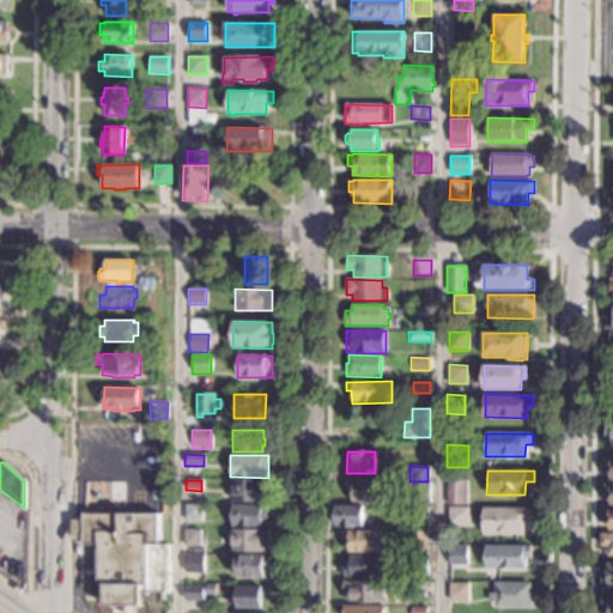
[(268,487),(271,487),(271,495),(268,495),(268,502),(231,502),(232,492),(226,492),(226,485),(231,485),(231,480),(268,480),(268,487)]
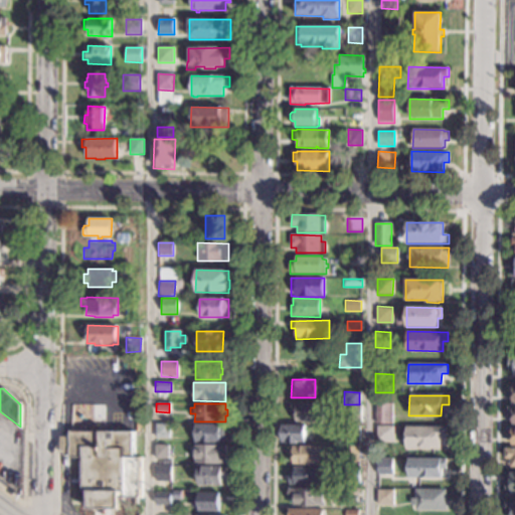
[(324,421),(312,421),(312,423),(302,423),(302,421),(295,421),(295,403),(324,404),(324,421)]
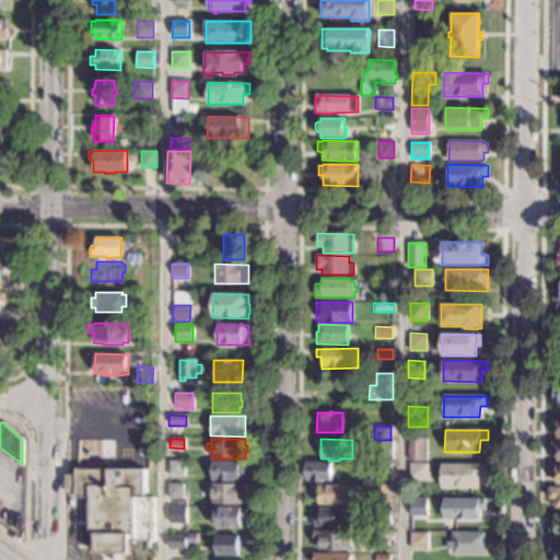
[(426,461),(407,461),(407,440),(426,440),(426,461)]
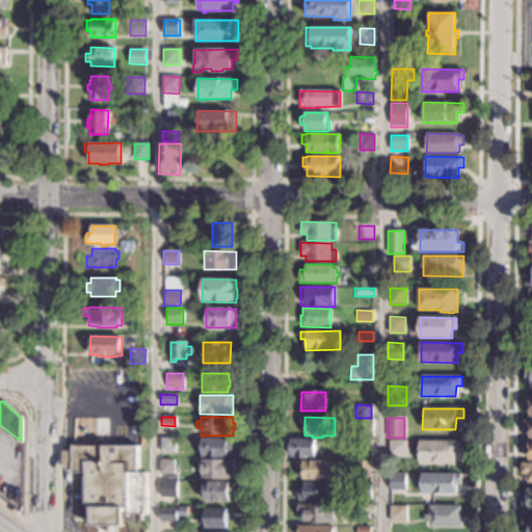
[(372,435),(355,435),(355,419),(372,419),(372,435)]
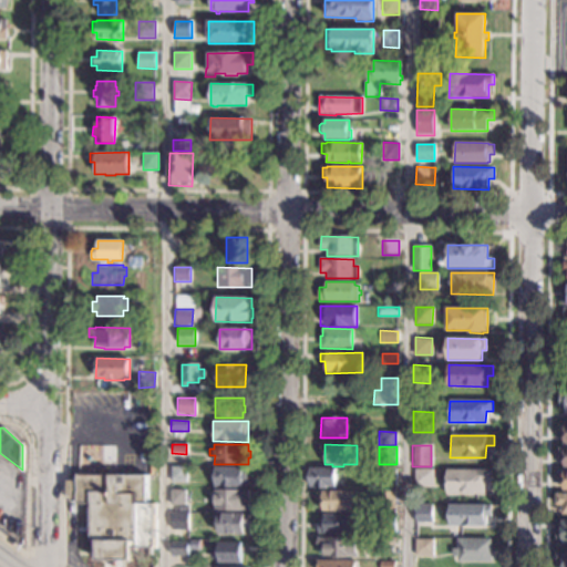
[(186,483),(171,482),(171,467),(186,467),(186,483)]
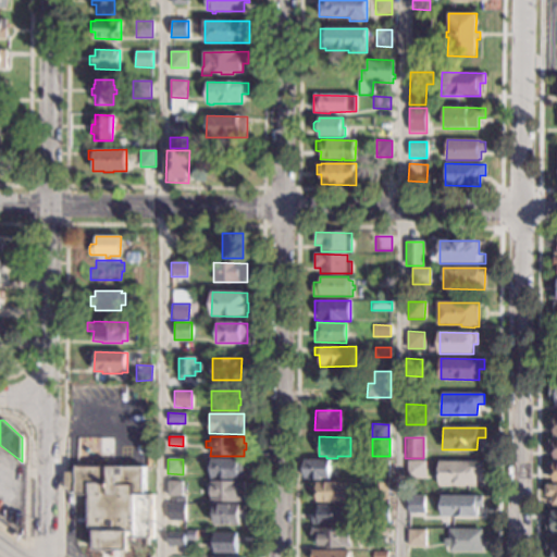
[(244,479),(210,479),(210,470),(206,470),(206,461),(210,461),(210,459),(244,459),(244,479)]
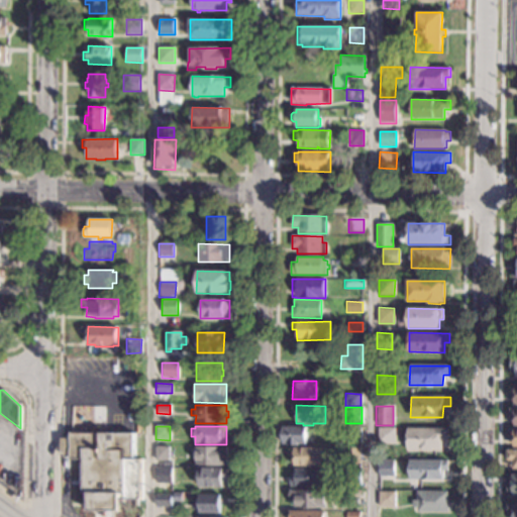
[(305,444),(298,445),(298,446),(288,445),(288,444),(282,444),(282,426),(305,427),(305,444)]
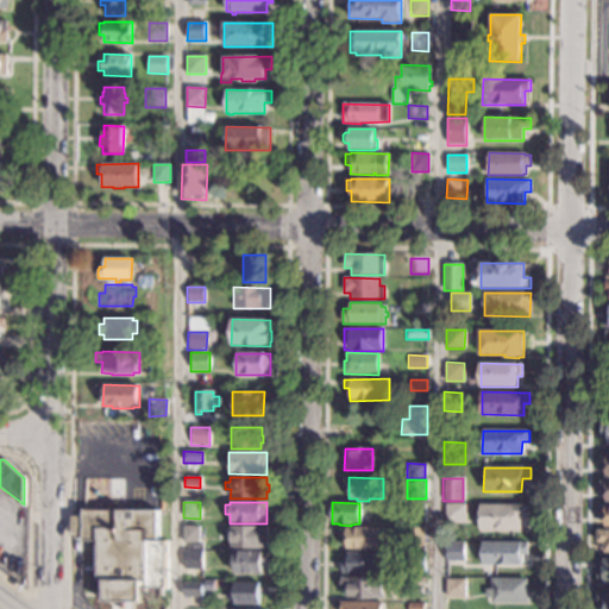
[(424,521),(406,522),(406,504),(424,504),(424,521)]
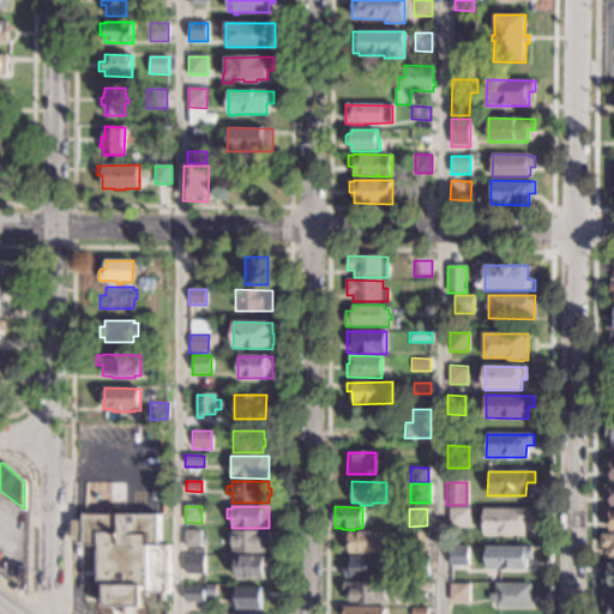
[(468,509),(468,528),(447,528),(447,509),(468,509)]
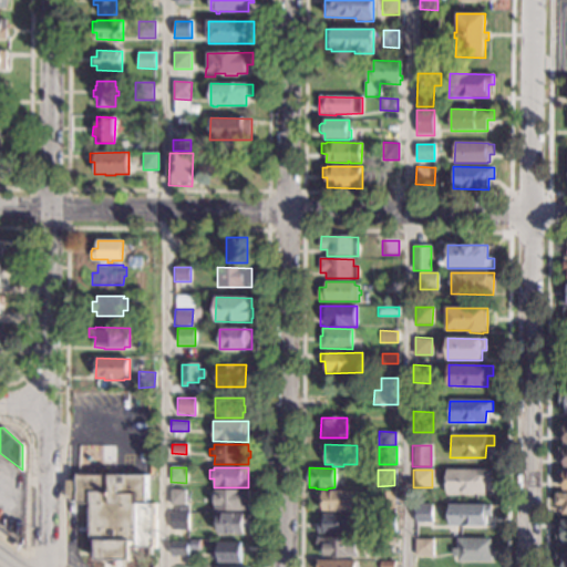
[(492,484),(484,484),(484,494),(445,494),(445,470),(492,471),(492,484)]
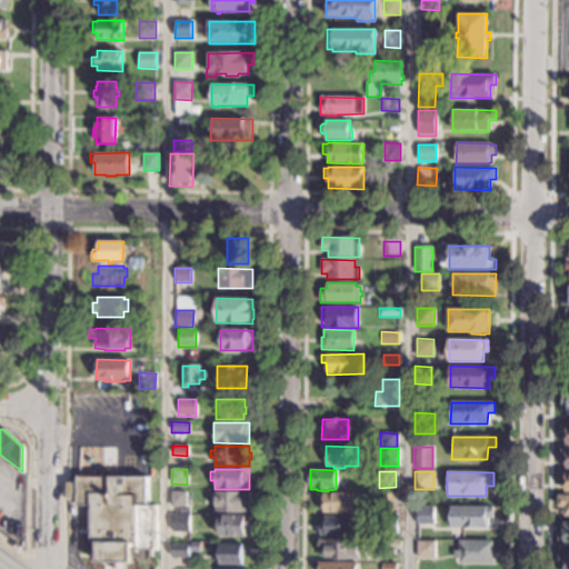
[(147,506),(156,506),(156,551),(138,550),(138,553),(131,553),(131,563),(120,563),(117,567),(110,567),(107,562),(97,562),(97,543),(91,543),(91,506),(77,506),(77,500),(66,500),(66,482),(77,482),(77,477),(148,478),(147,506)]
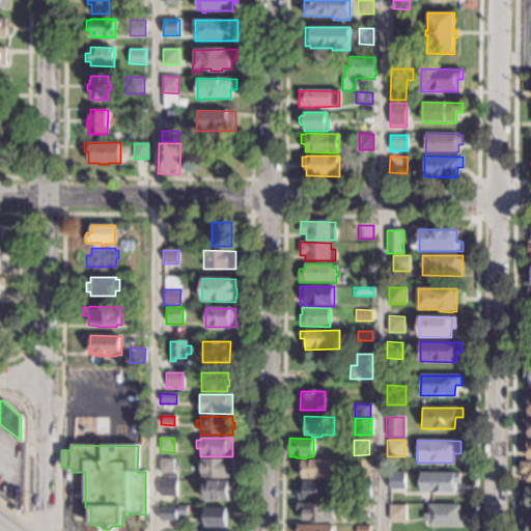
[(173,474),(159,474),(159,458),(173,459),(173,474)]
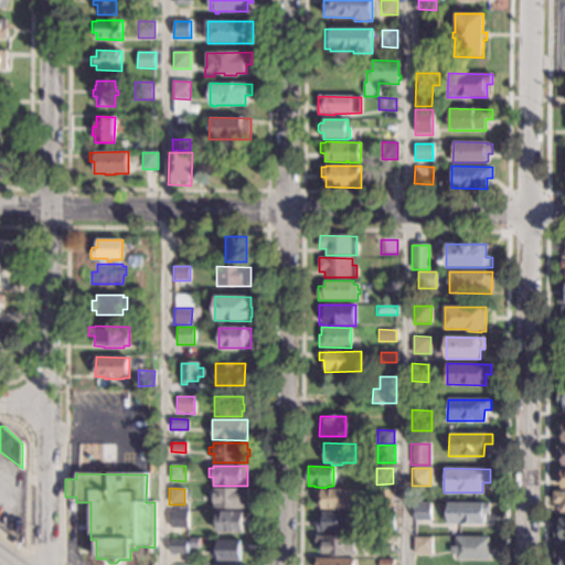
[(247,509),(213,508),(214,500),(209,500),(209,491),(213,491),(213,489),(247,490),(247,509)]
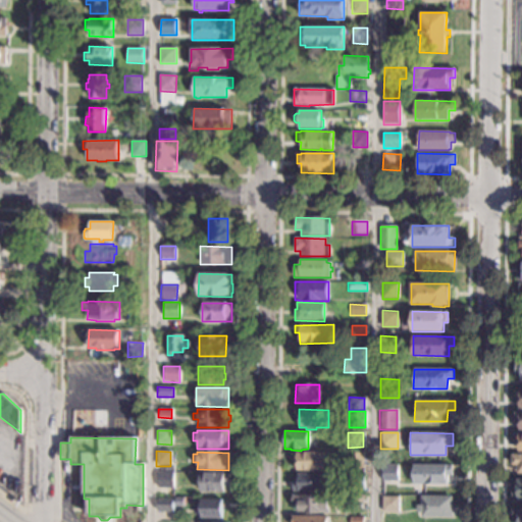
[(329,471),(296,471),(296,468),(295,468),(295,460),(293,460),(293,454),(297,454),(297,452),(330,453),(329,471)]
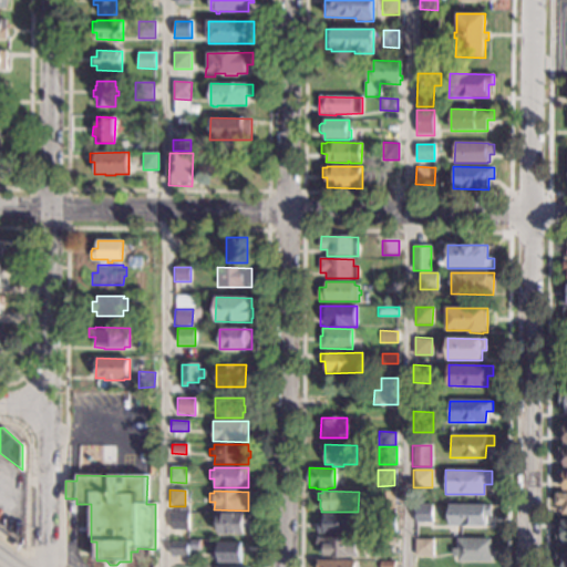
[(393,493),(393,511),(378,509),(378,492),(393,493)]
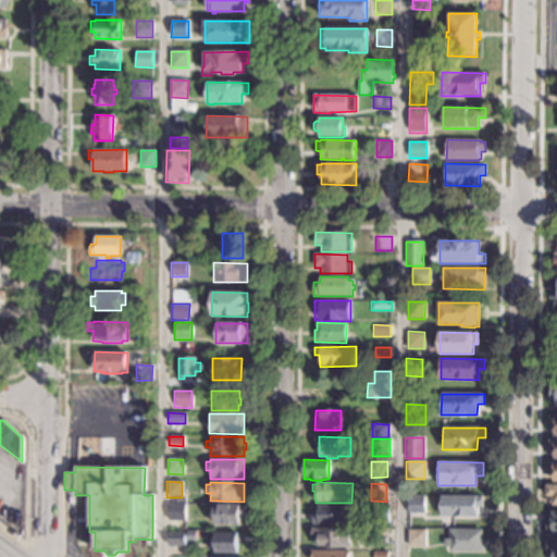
[(556,505),(552,505),(552,497),(545,497),(545,485),(556,485),(556,505)]
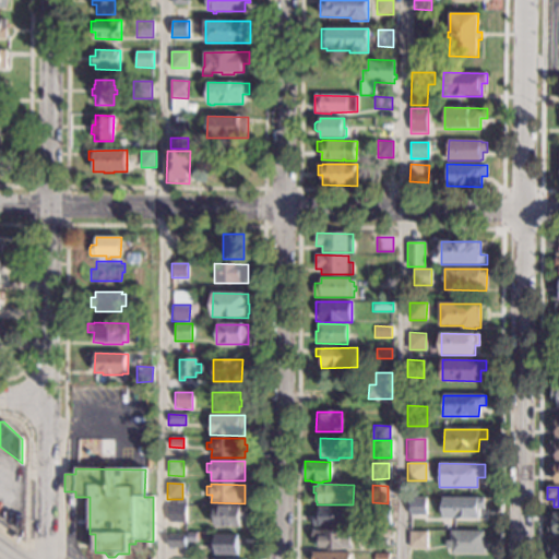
[(425,515),(407,515),(407,498),(420,499),(426,499),(425,515)]
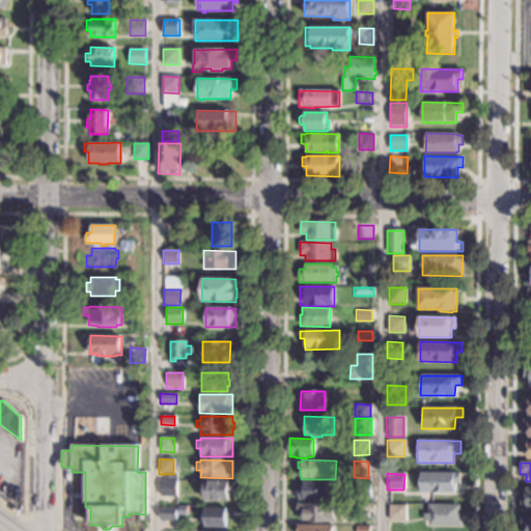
[(458,483),(453,483),(453,493),(419,493),(419,473),(458,473),(458,483)]
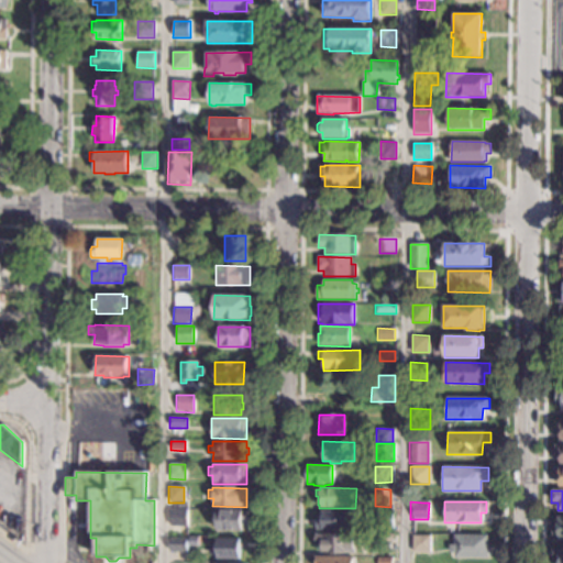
[(187,510),(187,528),(167,527),(168,509),(187,510)]
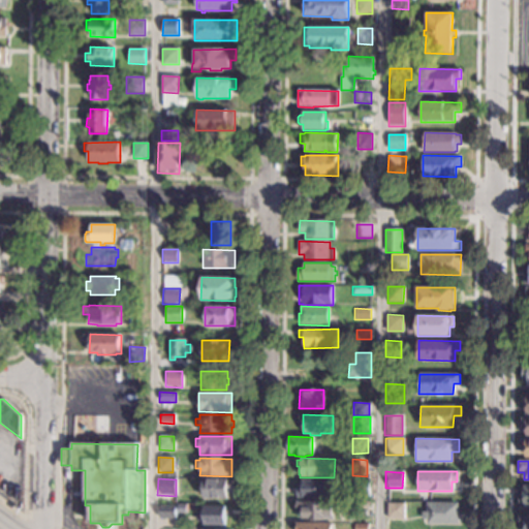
[(232,494),(228,493),(228,499),(204,498),(204,489),(199,489),(199,479),(232,480),(232,494)]
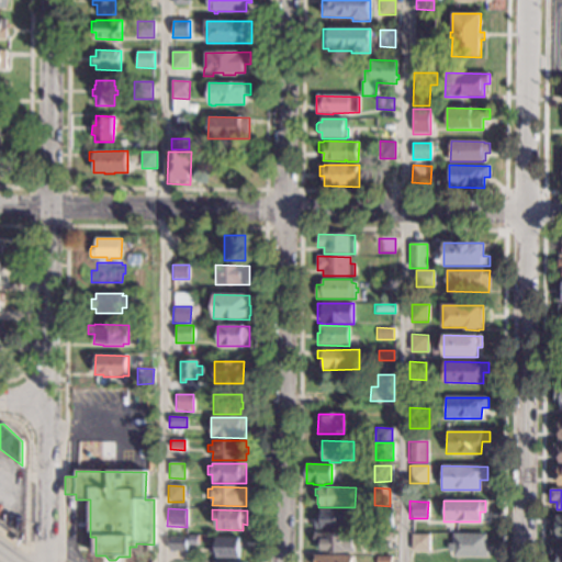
[(348,530),(315,529),(315,517),(321,517),(321,510),(348,510),(348,530)]
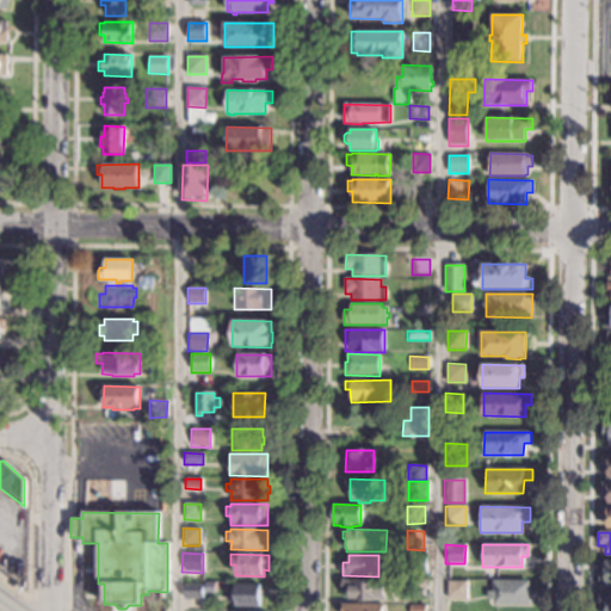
[(610,587),(598,587),(598,562),(610,562),(610,587)]
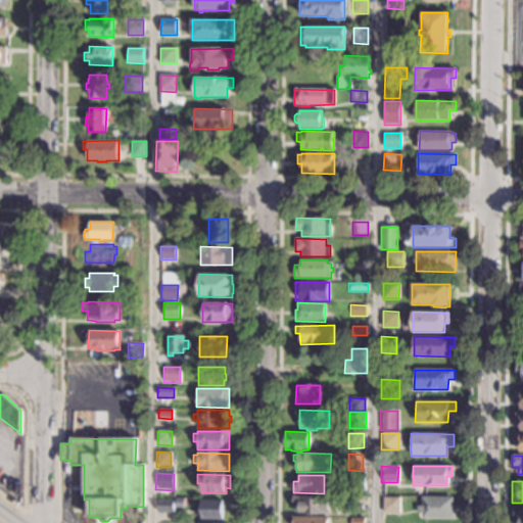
[(329,514),(305,515),(305,514),(298,514),(298,506),(292,506),(292,496),(329,496),(329,514)]
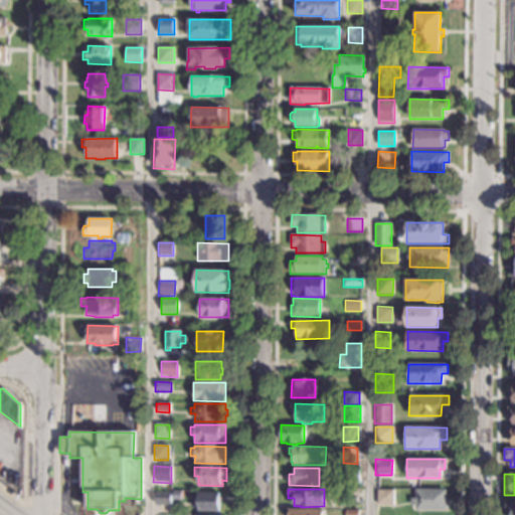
[(181,491),(181,498),(172,498),(172,490),(181,491)]
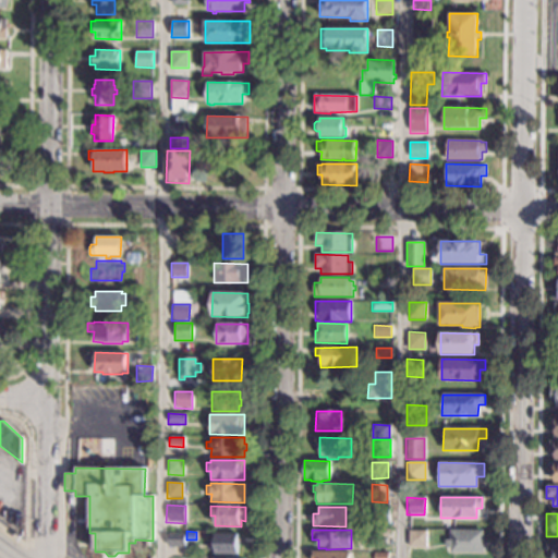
[(425,547),(408,547),(408,531),(410,531),(425,531),(425,547)]
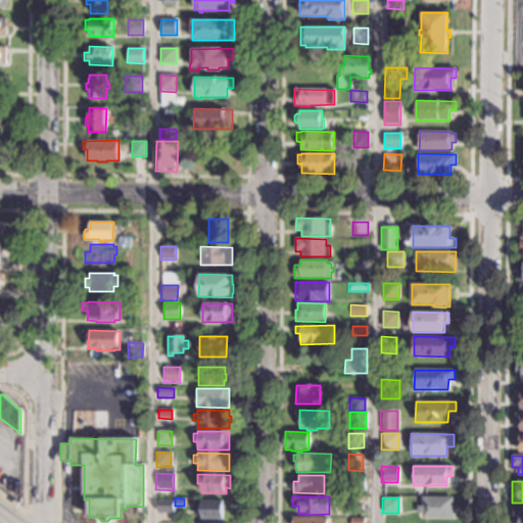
[(452,518),(421,518),(421,514),(417,514),(417,506),(420,506),(421,497),(452,497),(452,518)]
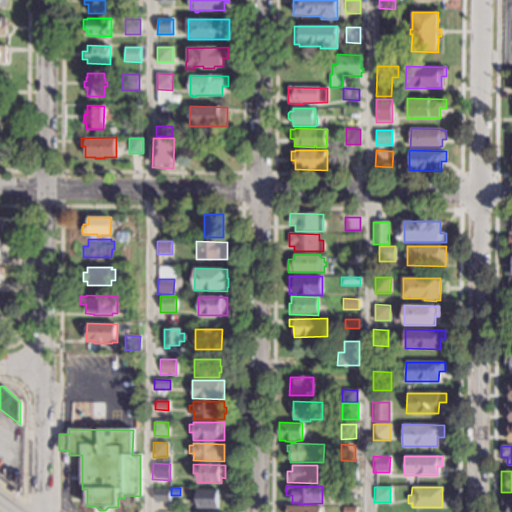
[(170,502),(153,502),(154,490),(170,490),(170,502)]
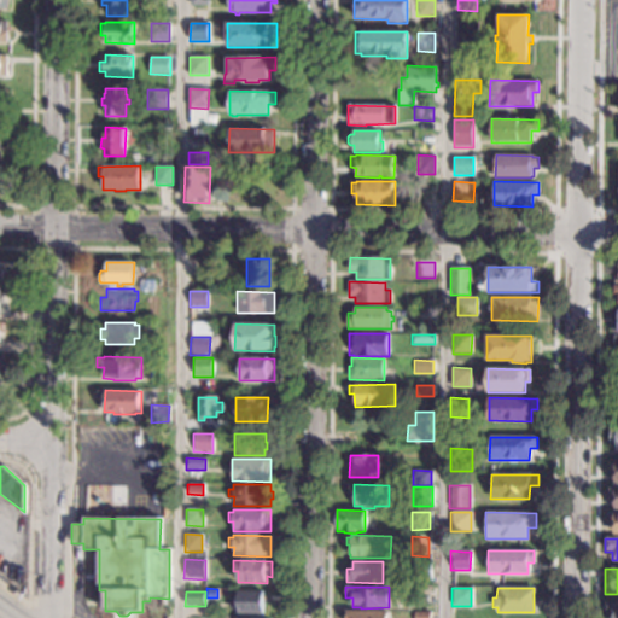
[(262,614),(235,613),(237,610),(229,610),(229,599),(237,599),(237,592),(263,592),(262,614)]
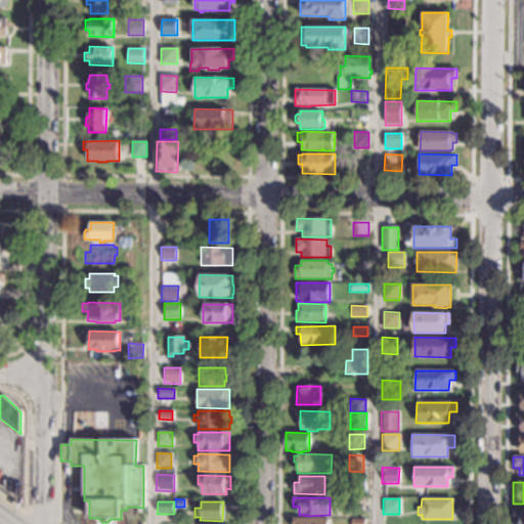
[(523,523),(519,523),(519,519),(514,519),(514,510),(523,510),(523,523)]
